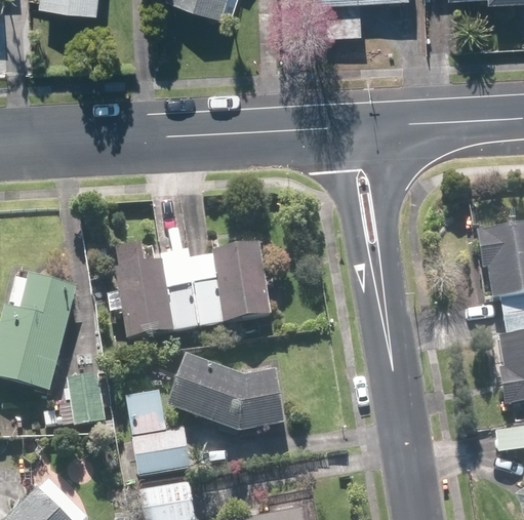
[(39,0),(39,2),(96,8),(97,0),(39,0)]
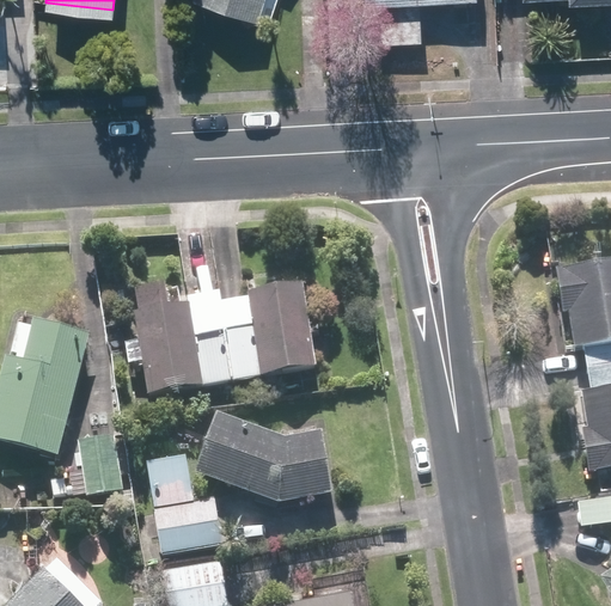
[(215,0),(268,17),(273,0),(215,0)]
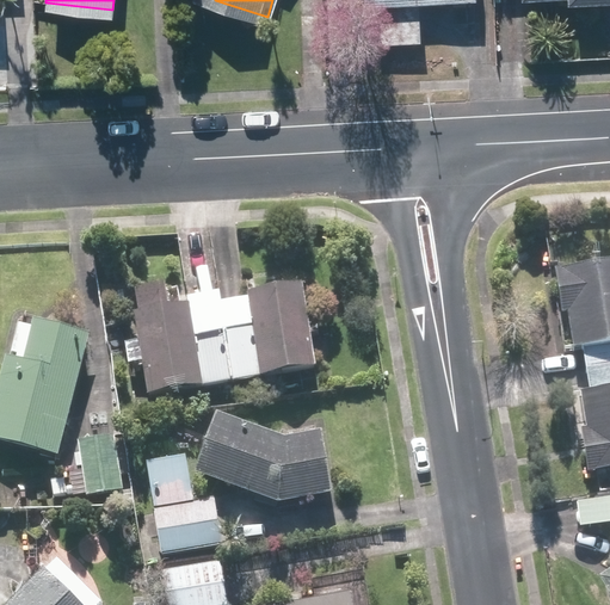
[(383,0),(384,28),(419,26),(419,0),(383,0)]
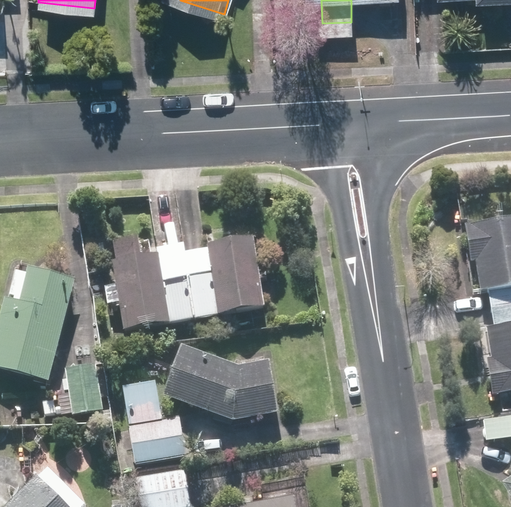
[(510,215),(463,222),(472,292),(489,290),(493,323),(484,324),(493,392),(510,389),(510,215)]
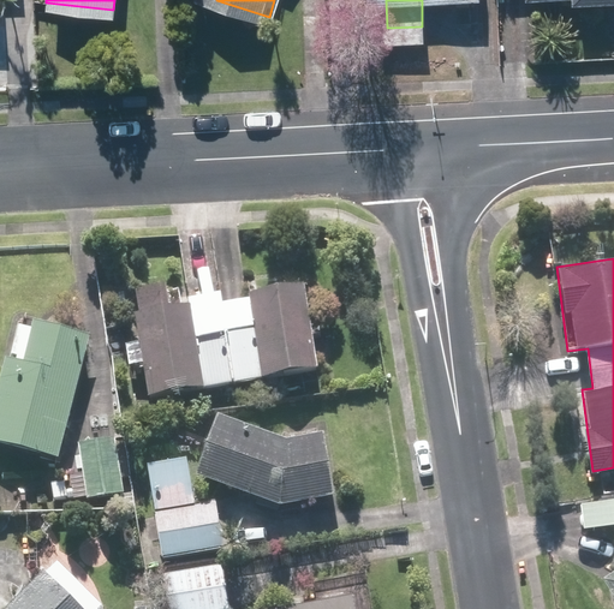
[(180,297),(179,281),(131,290),(148,395),(317,369),(305,286),(221,299),(220,291),(180,297)]
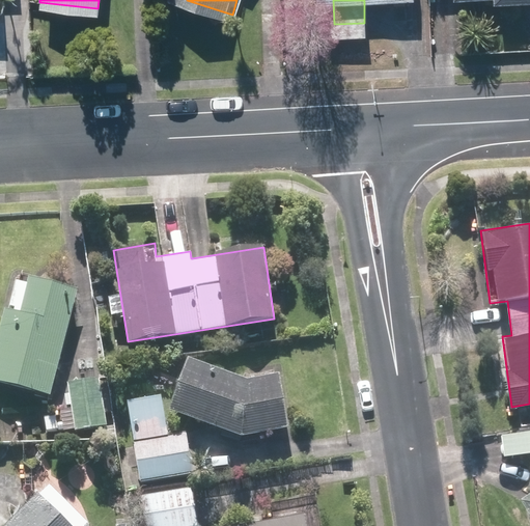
[(17,271),(0,329),(0,381),(48,395),(78,287),(17,271)]
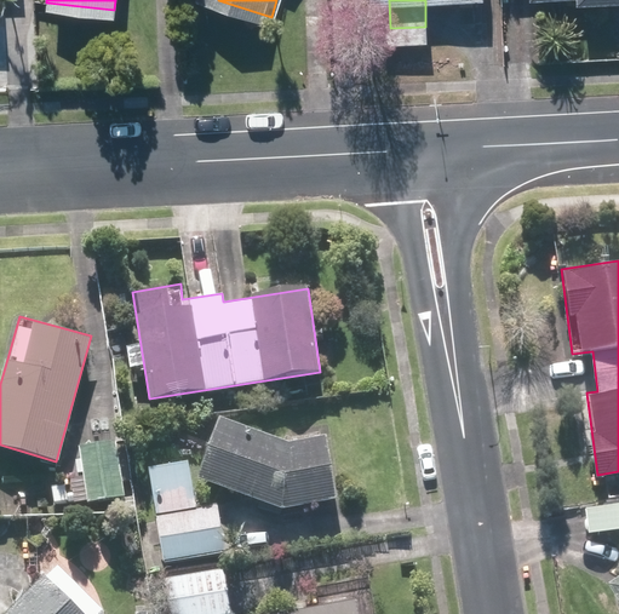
[(327,435),(287,441),(222,414),(198,475),(284,510),(338,500),(327,435)]
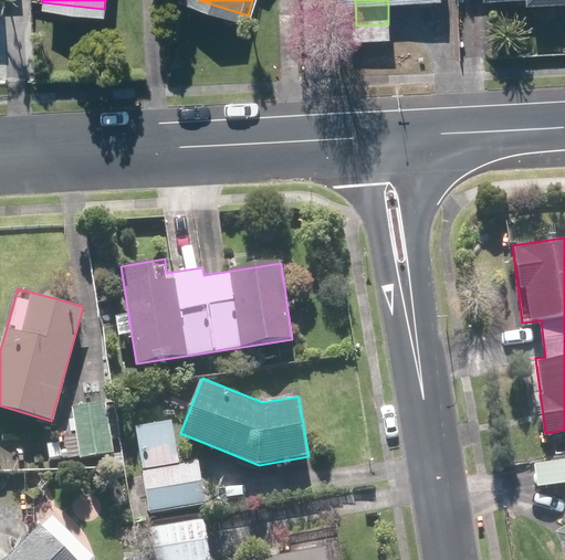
[(71,402),(75,430),(46,434),(51,461),(114,451),(106,397),(71,402)]
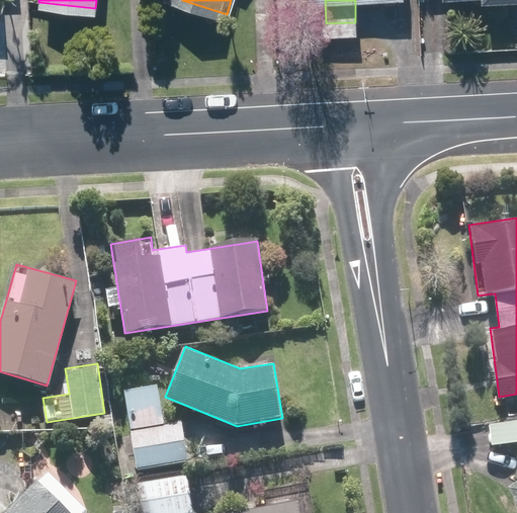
[(188,460),(181,419),(163,422),(157,385),(123,390),(136,468),(188,460)]
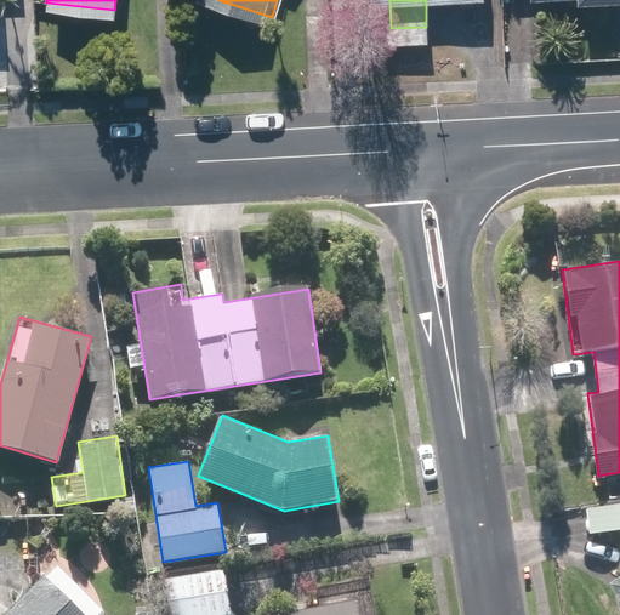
[(619,500),(585,506),(589,533),(619,527),(619,500)]
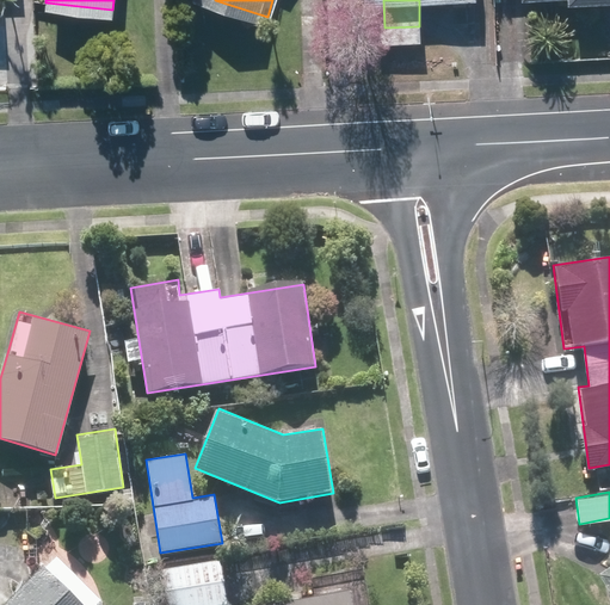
[(94,604),(100,600),(57,555),(5,604),(94,604)]
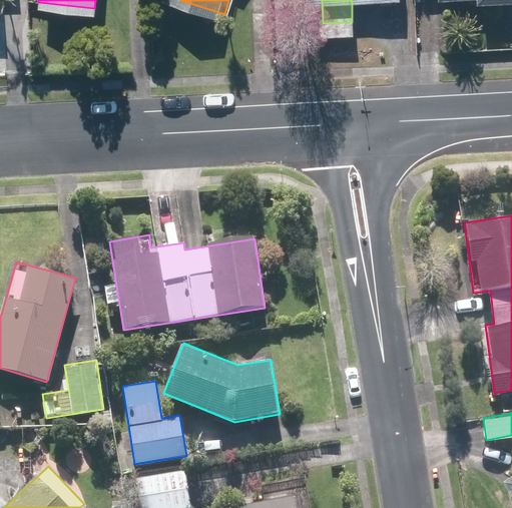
[(189,507),(185,469),(135,474),(138,507),(189,507)]
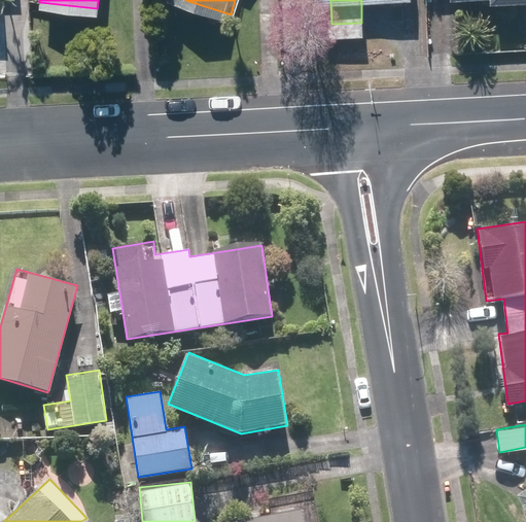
[(525,521),(525,489),(516,497),(525,512),(525,521)]
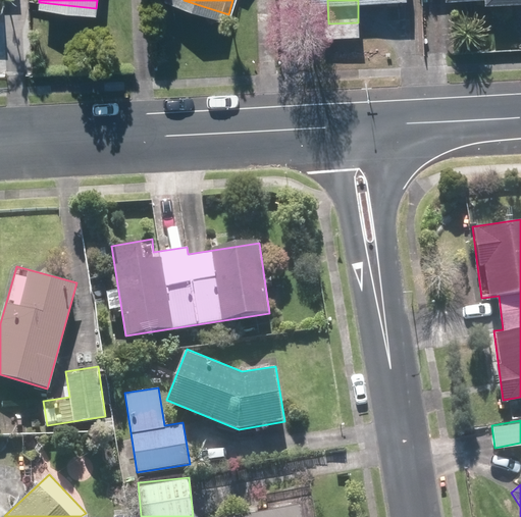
[(271,495),(273,509),(218,516),(306,516),(315,516),(311,488),(271,495)]
